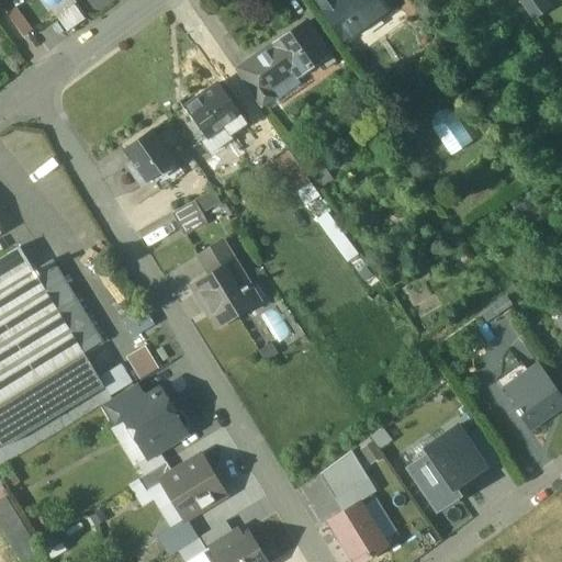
[(335,0),(316,0),(325,10),(337,2),(335,0)]
